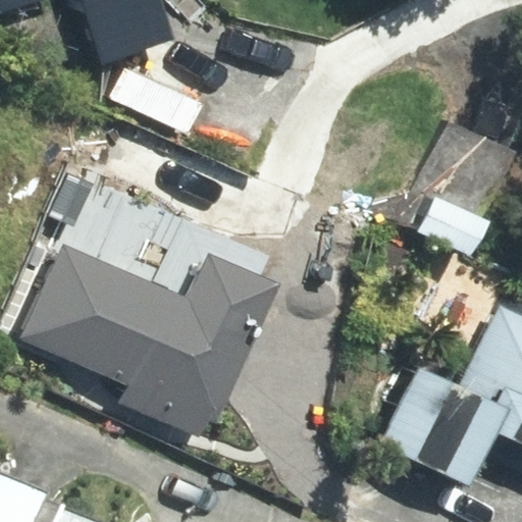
[(0,0),(0,3),(1,8),(28,0),(86,0),(104,57),(170,37),(159,0),(0,0)]
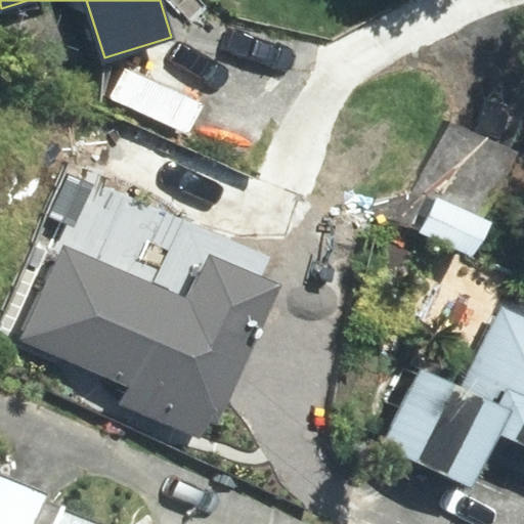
[(424,187),(401,223),(455,258),(478,222),(424,187)]
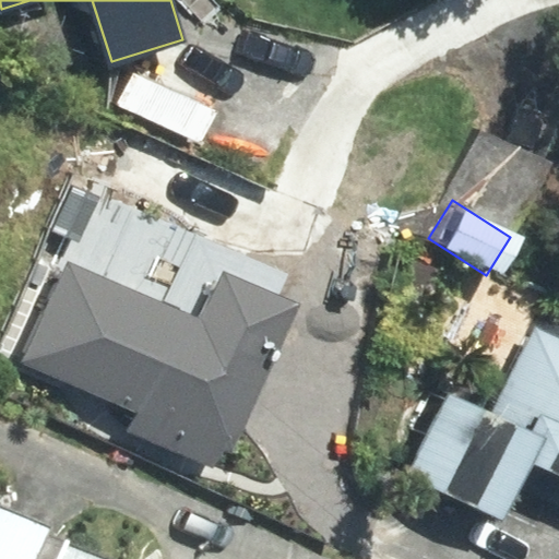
[(200,320),(68,261),(22,363),(138,414),(131,429),(215,466),(223,450),(235,455),(302,305),(223,270),(200,320)]
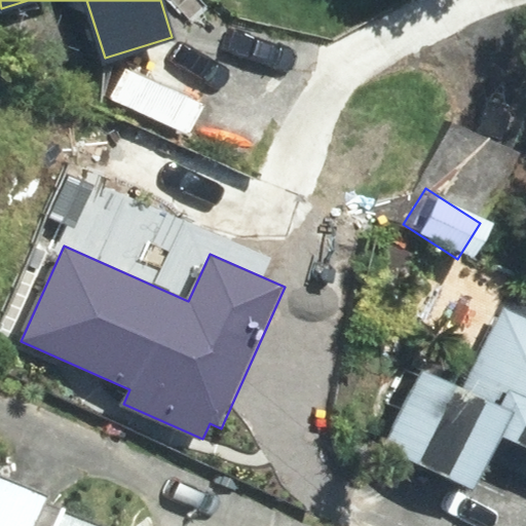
[(525,316),(503,306),(464,387),(423,368),(386,446),(473,488),(499,433),(525,445),(525,316)]
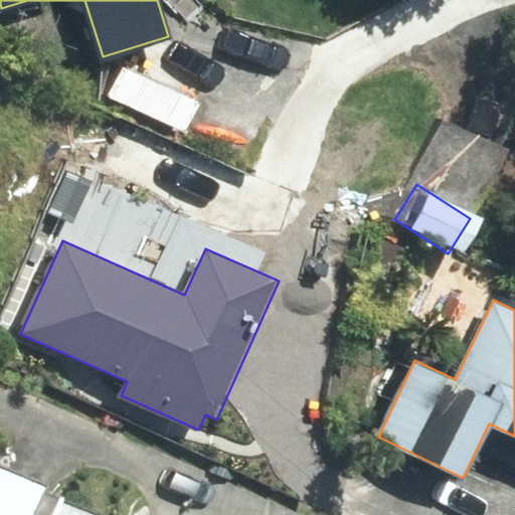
[(0,514),(33,514),(45,487),(0,467),(0,514)]
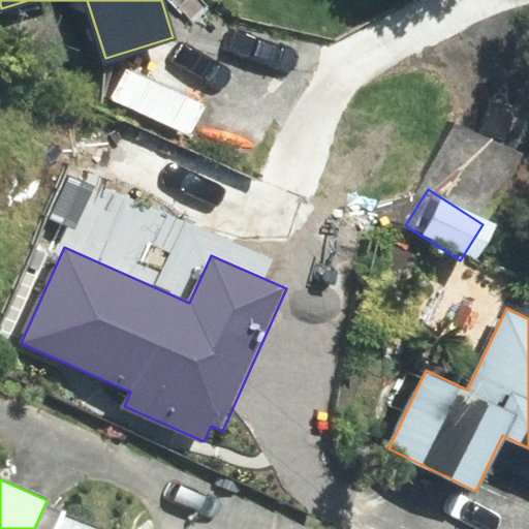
[(98,528),(67,516),(61,528),(98,528)]
